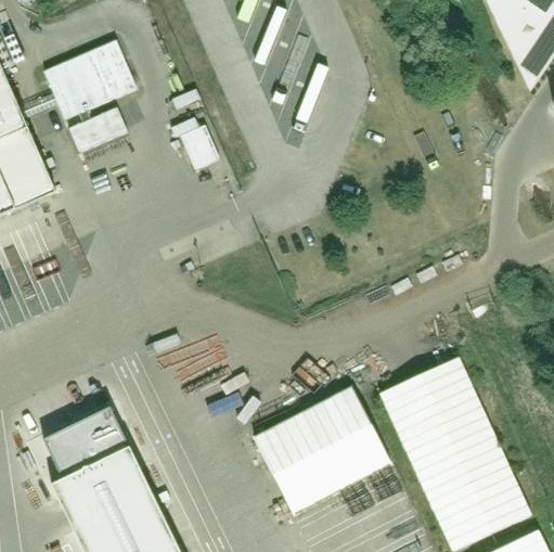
[(482,0),(528,92),(553,54),(553,0),(482,0)]
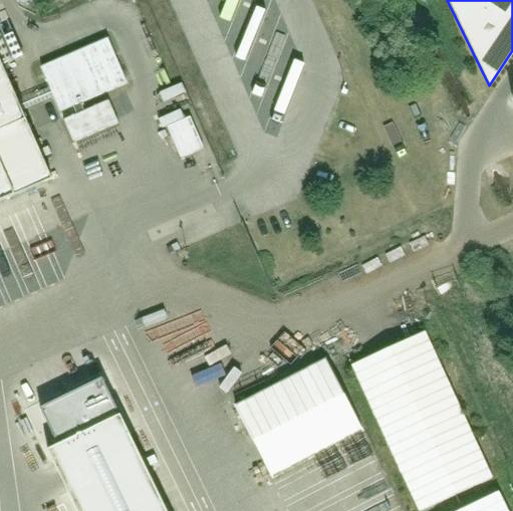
[(246,56),(241,72),(252,76),(268,28),(257,24),(263,8),(249,3),(232,51),(246,56)]
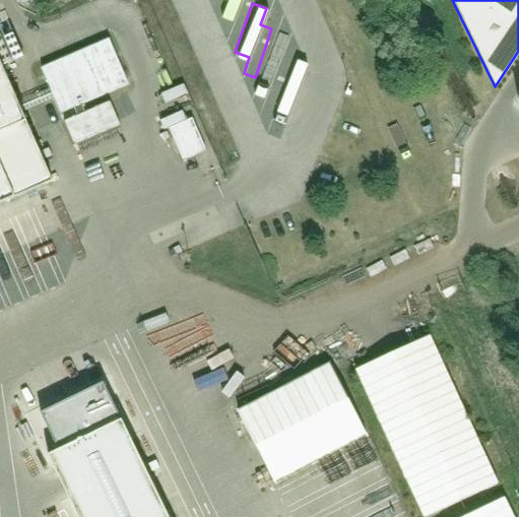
[(113,35),(39,63),(70,142),(122,123),(110,91),(131,83),(113,35)]
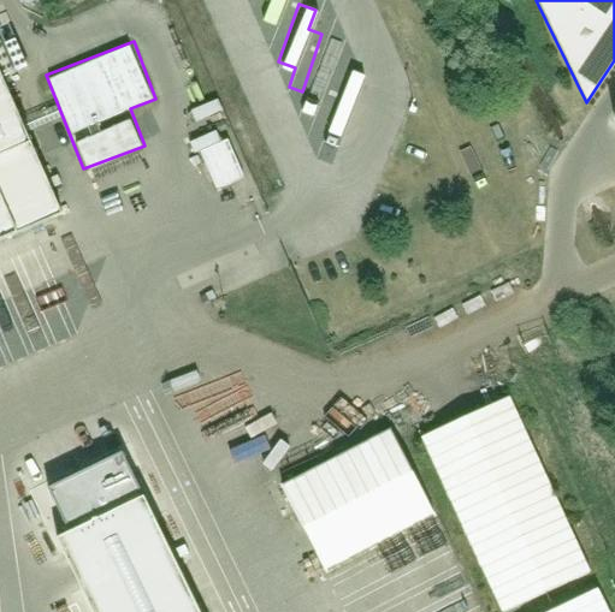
[(0,239),(67,211),(0,54),(0,239)]
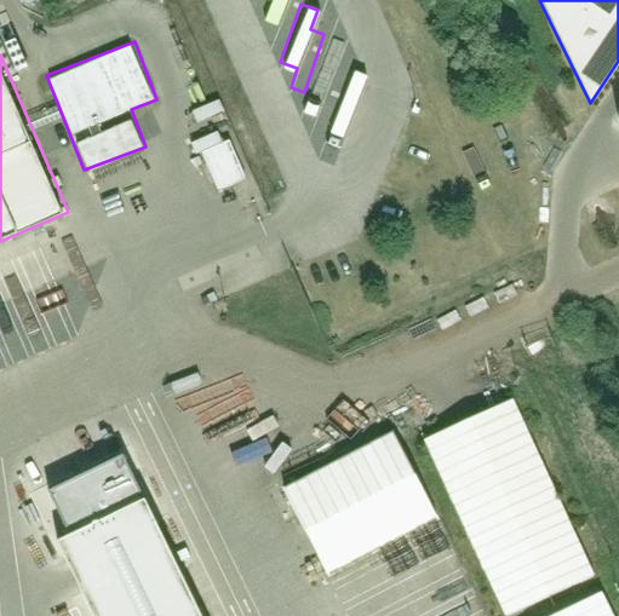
[(212,186),(241,178),(231,145),(216,150),(211,134),(198,138),(212,186)]
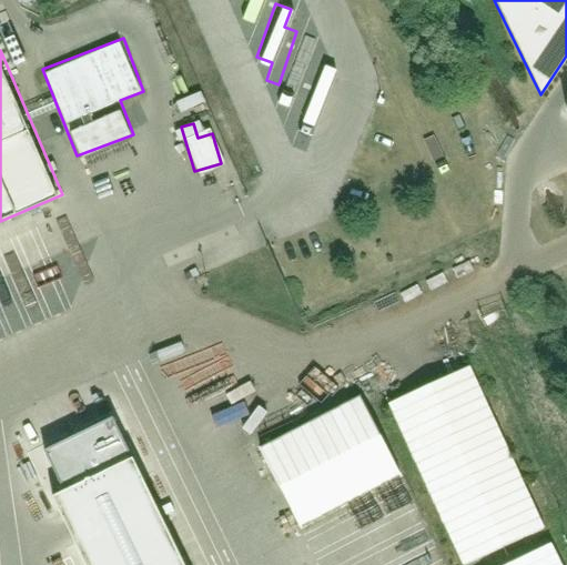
[(0,339),(62,313),(42,265),(44,264),(29,230),(0,241),(0,339)]
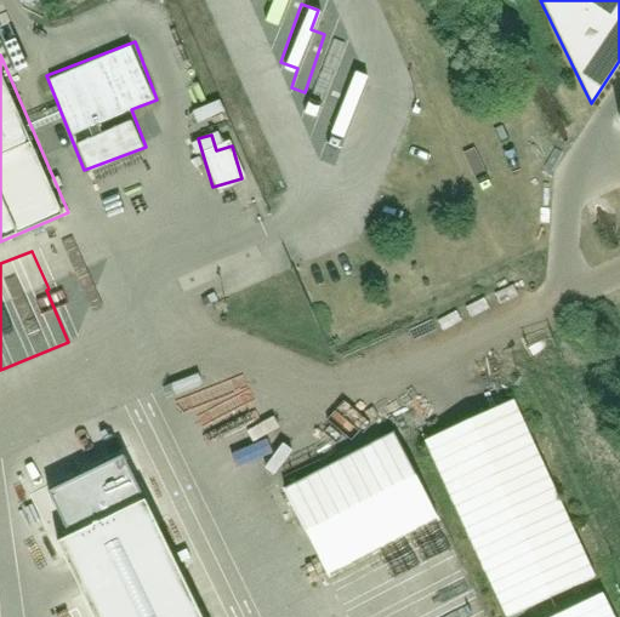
[(506,616),(596,576),(512,396),(421,439),(504,616),(506,616)]
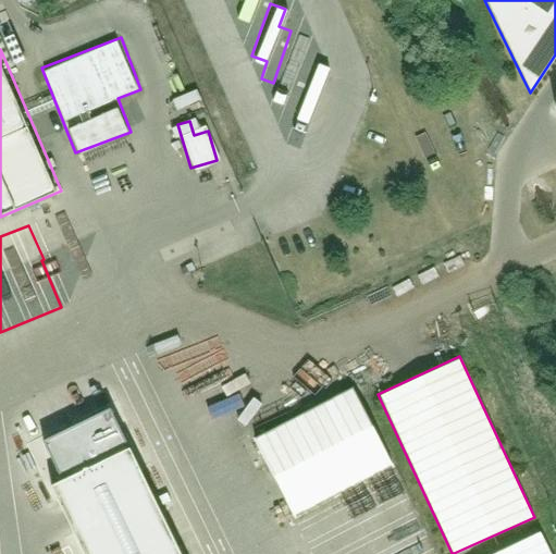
[(393,465),(354,389),(260,436),(299,513),(393,465)]
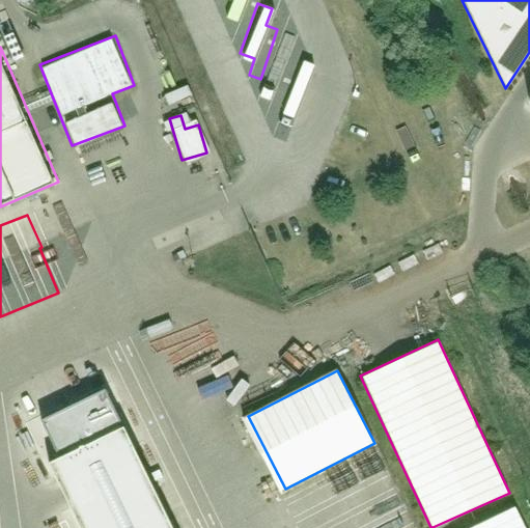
[(174,527),(108,390),(46,420),(63,456),(51,463),(82,527),(174,527)]
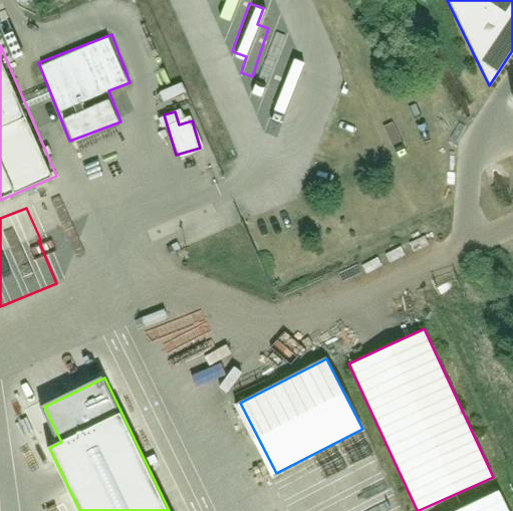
[(458,510),(509,510),(499,491),(458,510)]
